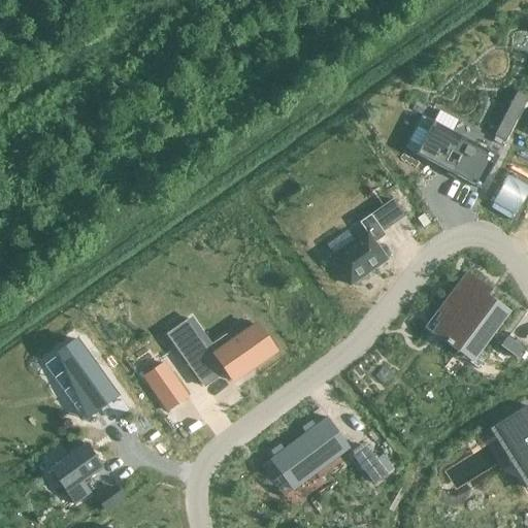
[(422,117),(404,149),(416,155),(481,190),(498,157),(433,123),(432,123),(422,117)]
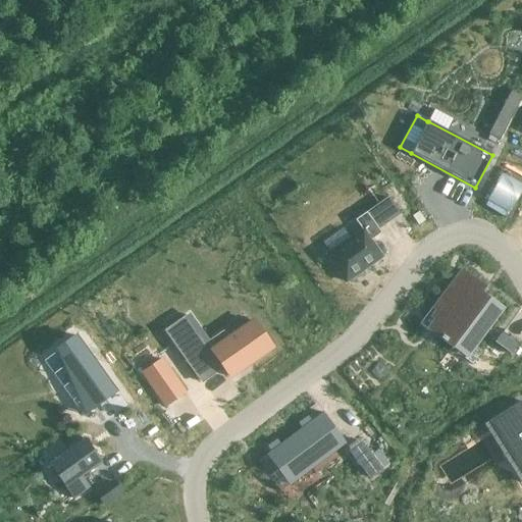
[(362,230),(326,256),(346,282),(381,257),(369,241),(380,233),(366,213),(355,220),(362,230)]
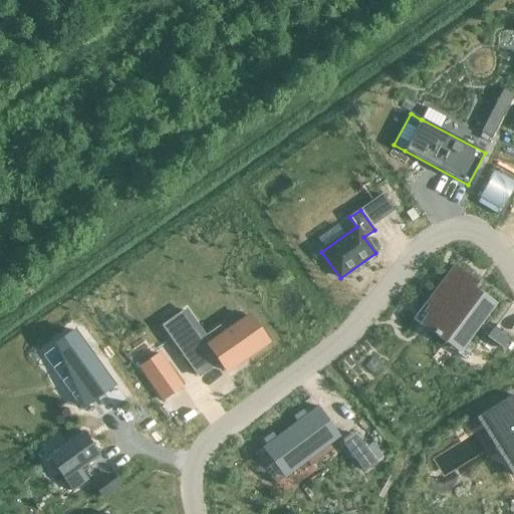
[(429,316),(422,325),(438,338),(439,336),(458,350),(456,352),(465,359),(474,346),(466,340),(494,303),(479,293),(478,294),(472,289),(476,283),(456,267),(428,304),(431,307),(426,313),(429,316)]
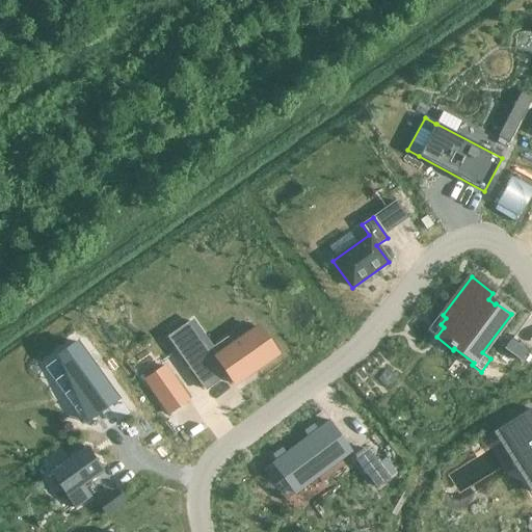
[(192,322),(169,339),(206,389),(227,374),(235,384),(276,355),(257,327),(231,346),(227,341),(212,351),(192,322)]
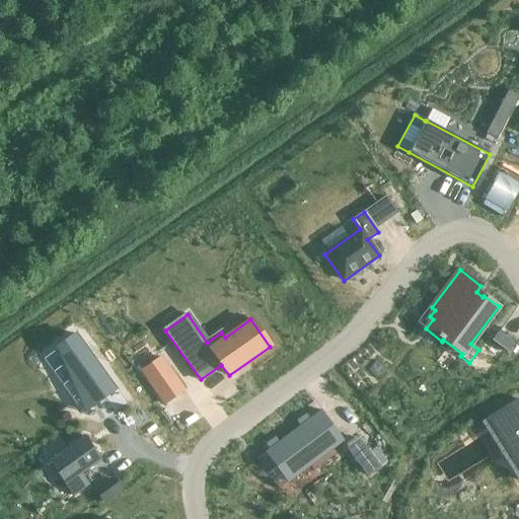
[(498,331),(491,342),(507,354),(514,344),(498,331)]
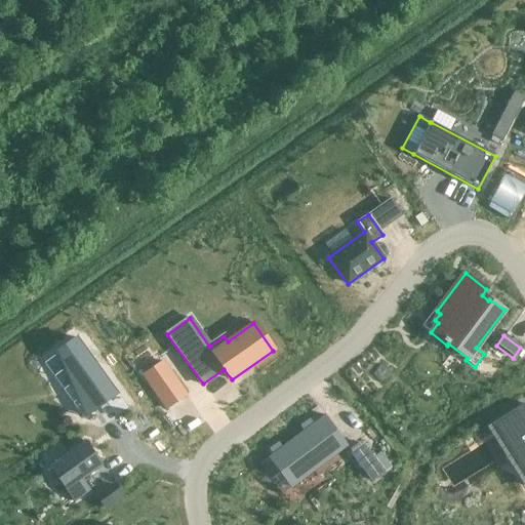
[(75,338),(55,353),(84,417),(115,396),(75,338)]
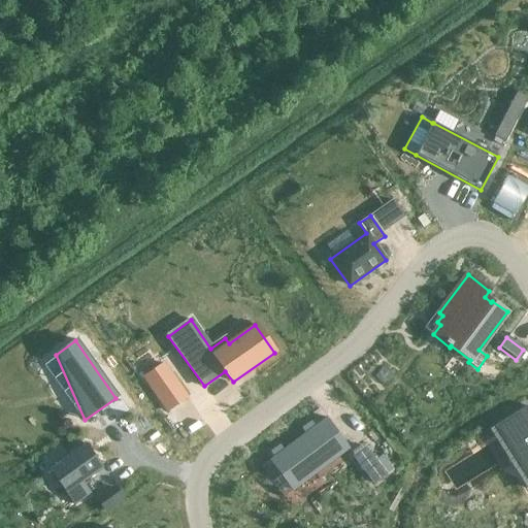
[(163,364),(143,377),(167,411),(187,398),(163,364)]
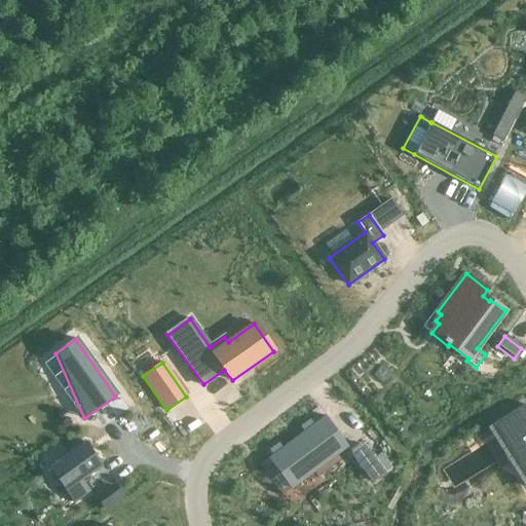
[(514,420),(495,431),(525,480),(525,408),(524,405),(510,414),(514,420)]
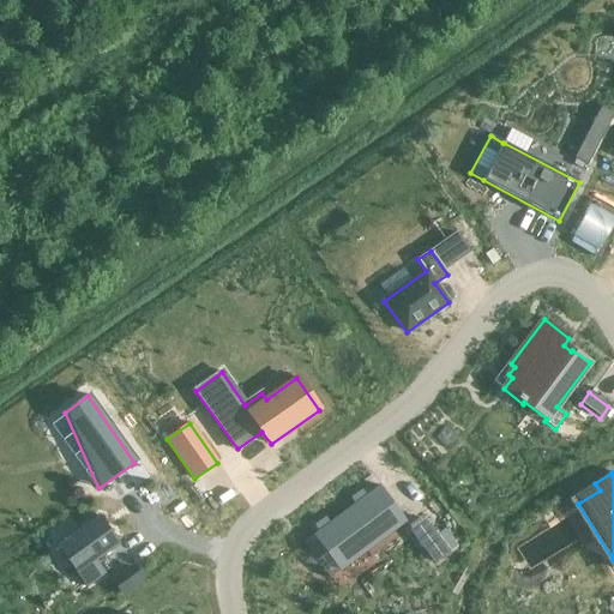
[(378,487),(313,536),(313,537),(315,536),(341,570),(338,571),(339,572),(404,523),(378,487)]
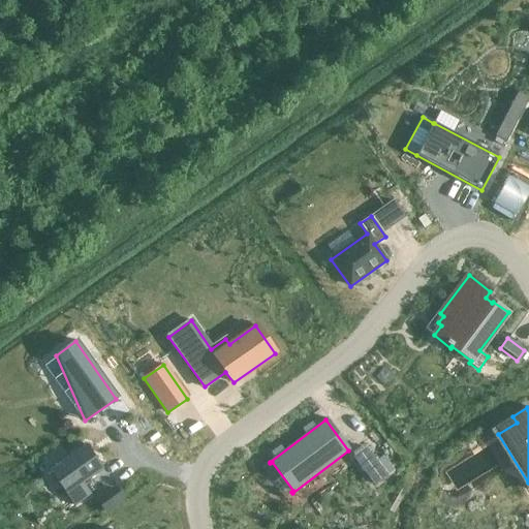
[(86,445),(50,471),(73,506),(91,494),(83,483),(103,468),(86,445)]
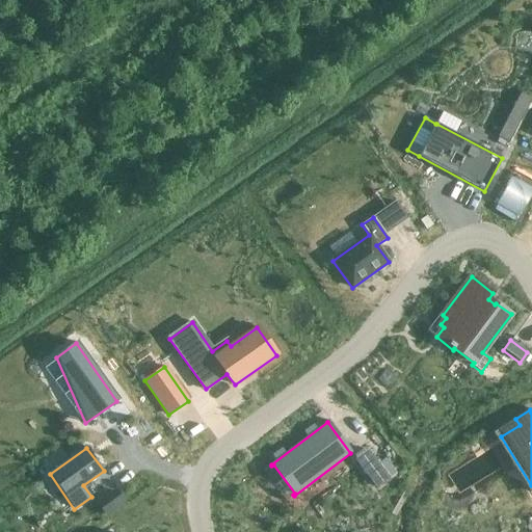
[(369,450),(355,460),(375,486),(389,477),(369,450)]
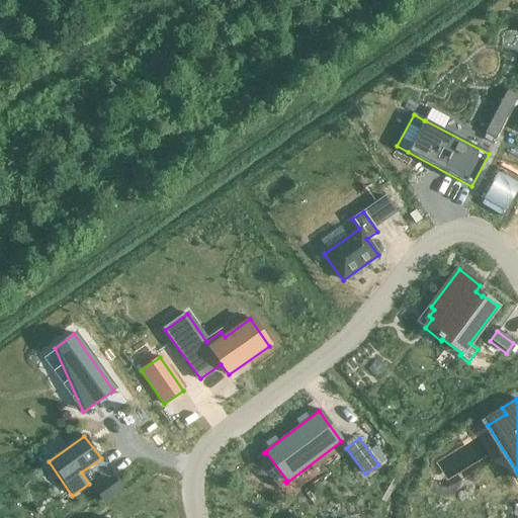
[(113,481),(96,493),(103,503),(120,491),(113,481)]
